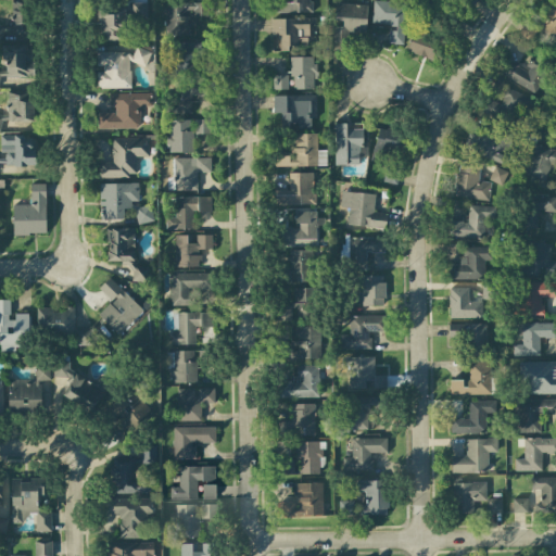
[(311,0),(285,0),(286,2),(272,3),(272,13),(311,13),(311,0)]
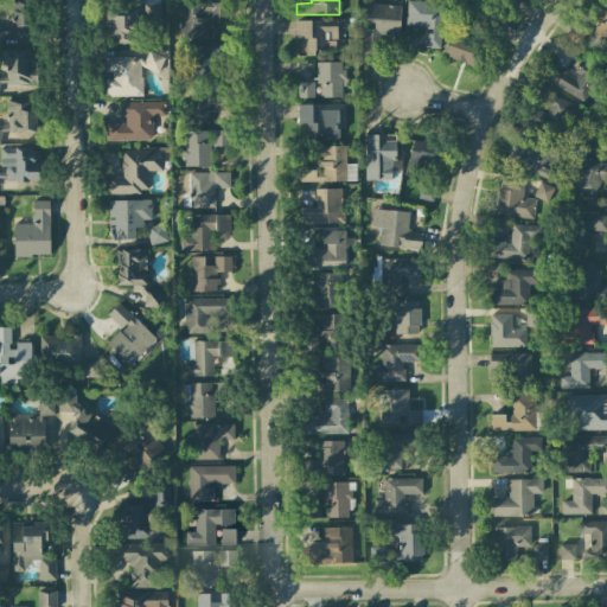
[(599,0),(588,36),(606,42),(606,1),(600,0),(599,0)]
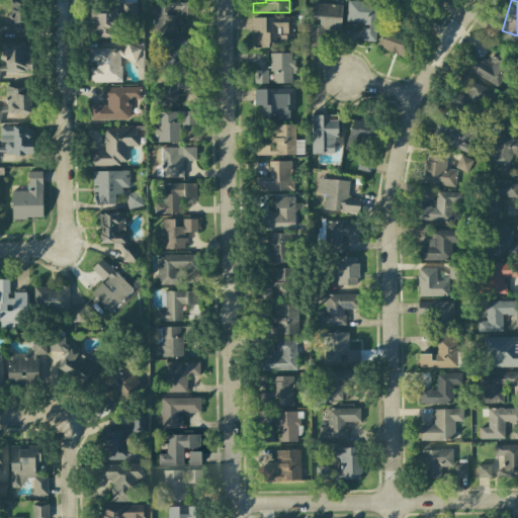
[(362,41),(376,41),(378,3),(347,1),(346,22),(362,23),(362,41)]
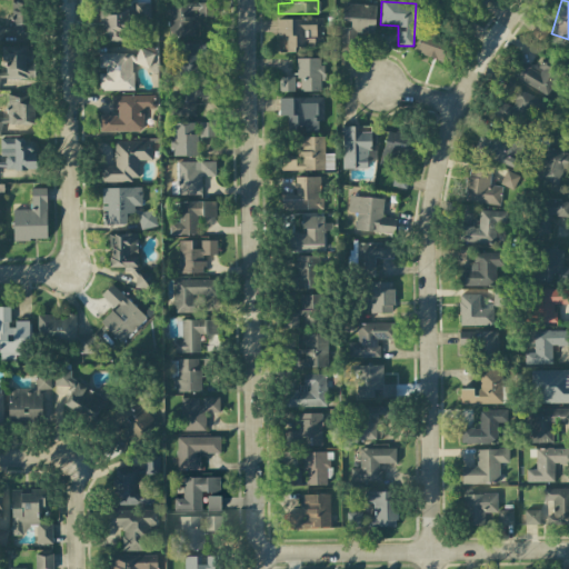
[(1,35),(32,35),(31,3),(12,3),(12,26),(0,26),(0,39),(1,40),(1,35)]
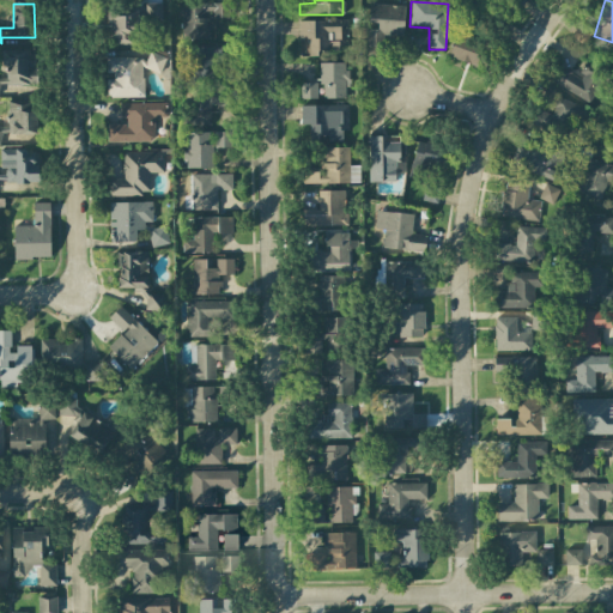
[(145,4),(146,20),(162,19),(162,4),(145,4)]
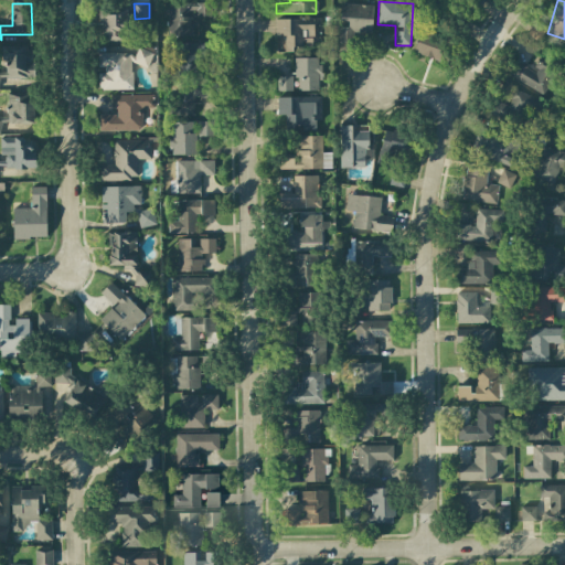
[(168,3),(168,36),(194,36),(194,18),(212,18),(212,3),(168,3)]
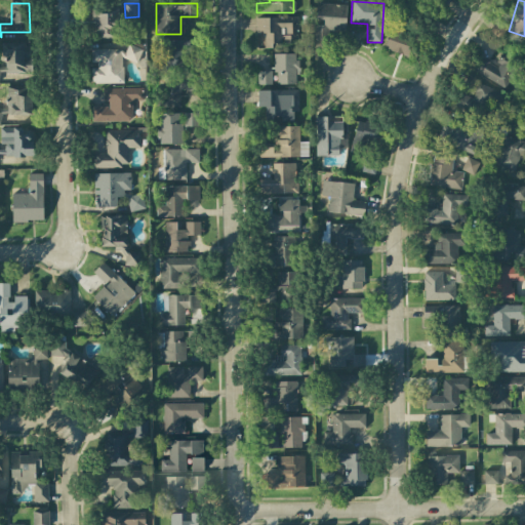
[(346,31),(347,5),(317,4),(316,23),(315,40),(328,41),(329,31),(346,31)]
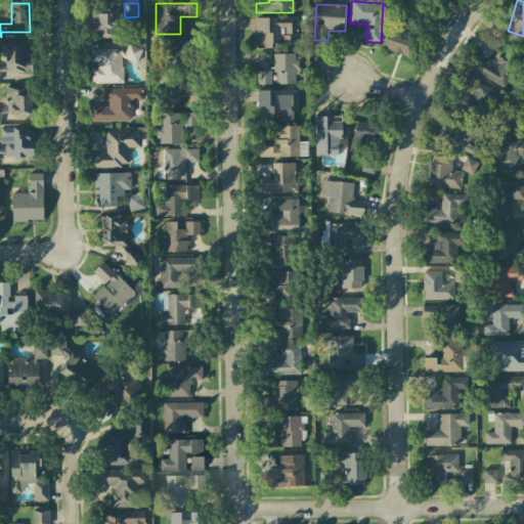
[(93,8),(92,39),(117,39),(118,8),(93,8)]
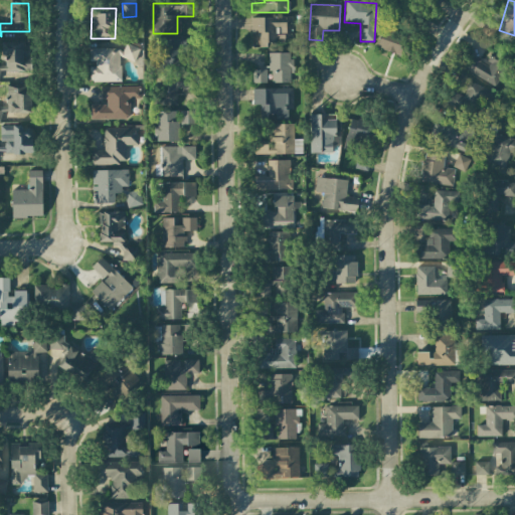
[(292,17),(251,18),(251,33),(260,33),(260,48),(267,47),(267,40),(293,40),(292,17)]
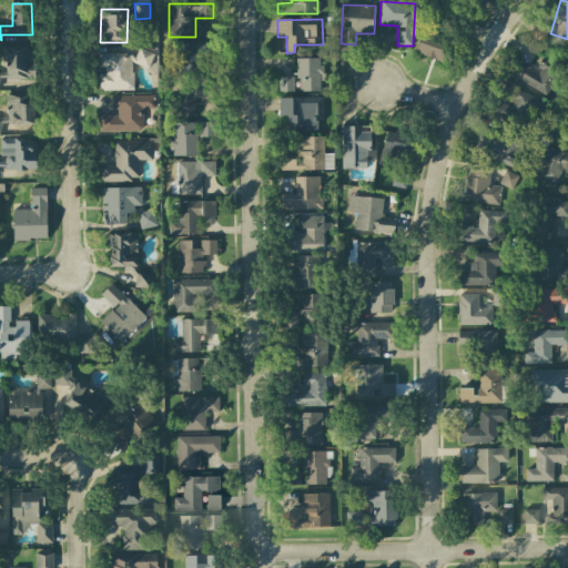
[(176,75),(205,75),(205,43),(175,44),(176,75)]
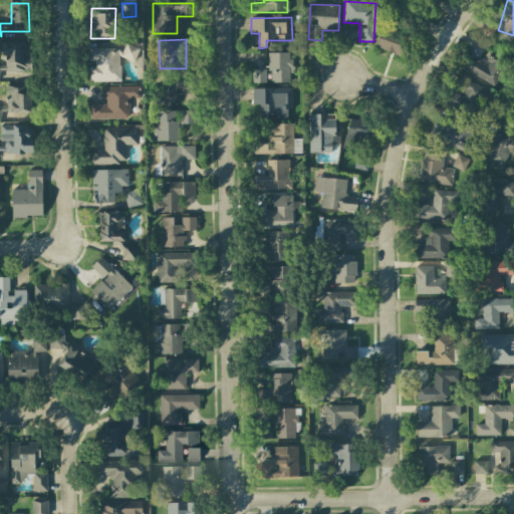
[(2,62),(0,61),(0,71),(31,71),(30,60),(22,60),(22,54),(29,53),(28,42),(1,43),(2,62)]
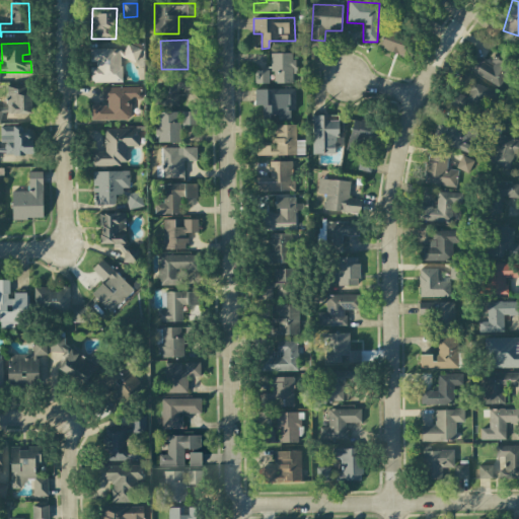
[(272,84),(292,83),(292,75),(295,75),(294,54),(272,54),(272,84)]
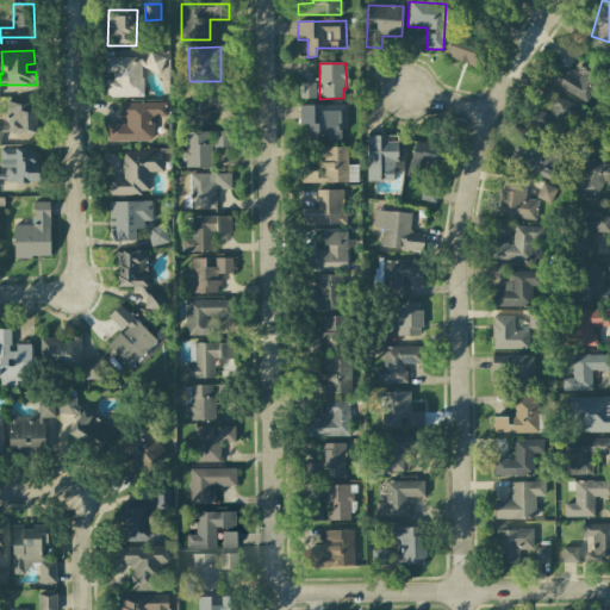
[(547,81),(585,104),(603,74),(584,63),(576,78),(556,66),(547,81)]
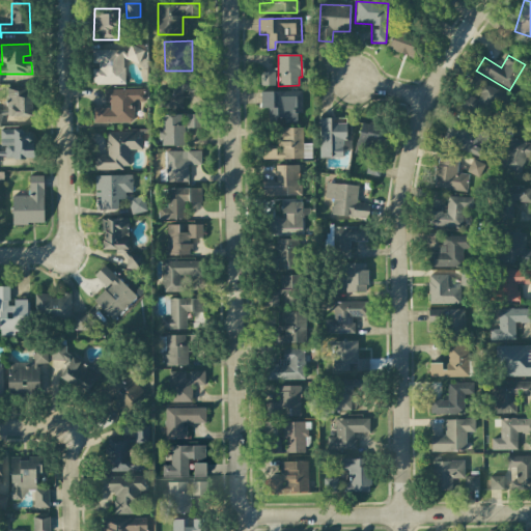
[(261,85),(275,85),(274,72),(260,73),(261,85)]
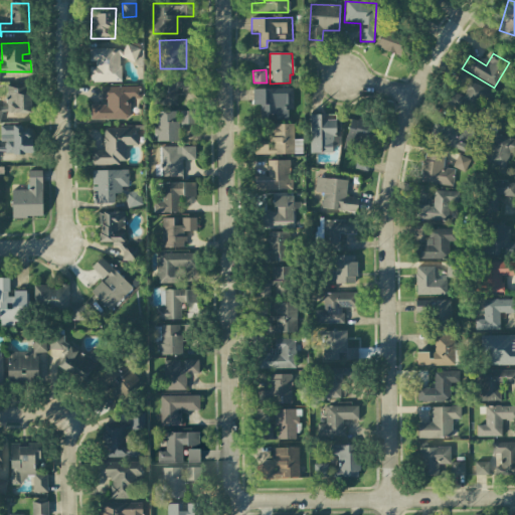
[(177,106),(177,90),(196,90),(196,74),(160,74),(160,106),(177,106)]
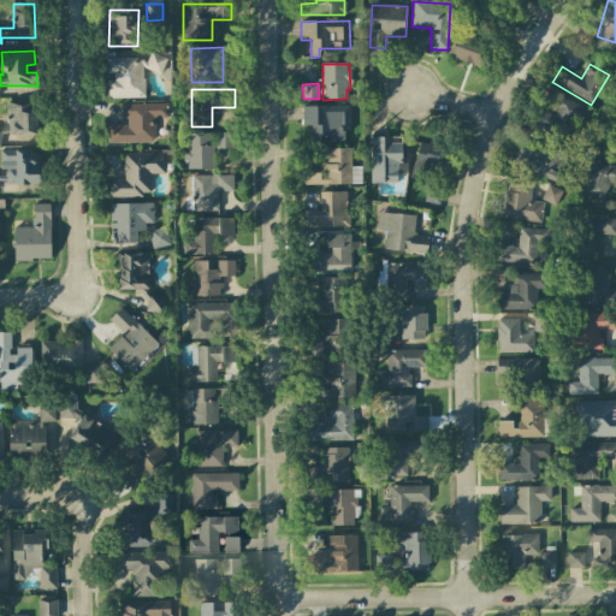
[(572,141),(586,108),(560,96),(552,114),(539,110),(533,124),(572,141)]
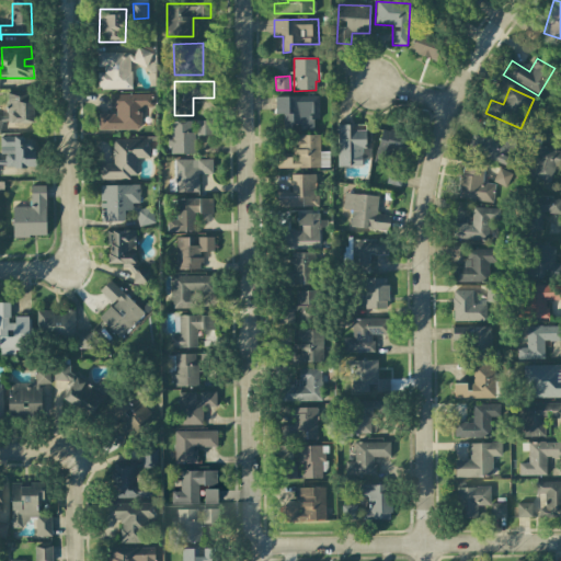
[(33,123),(33,93),(8,94),(9,124),(33,123)]
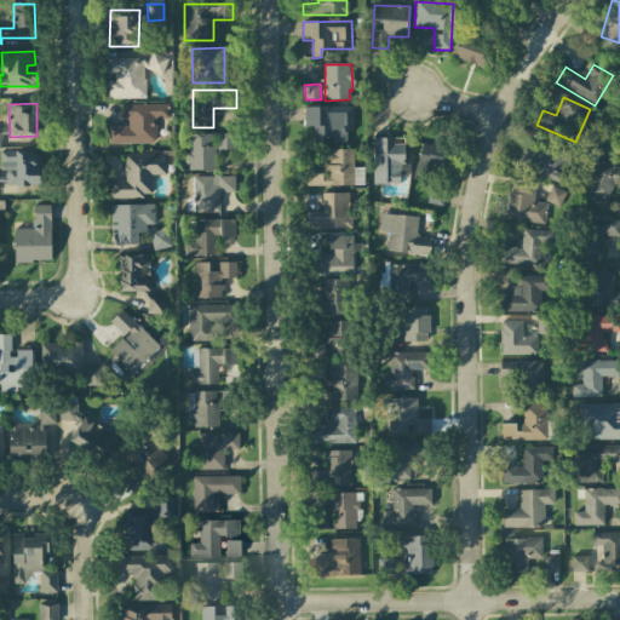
[(109,144),(156,144),(155,119),(168,119),(168,104),(121,105),(121,125),(109,125),(109,144)]
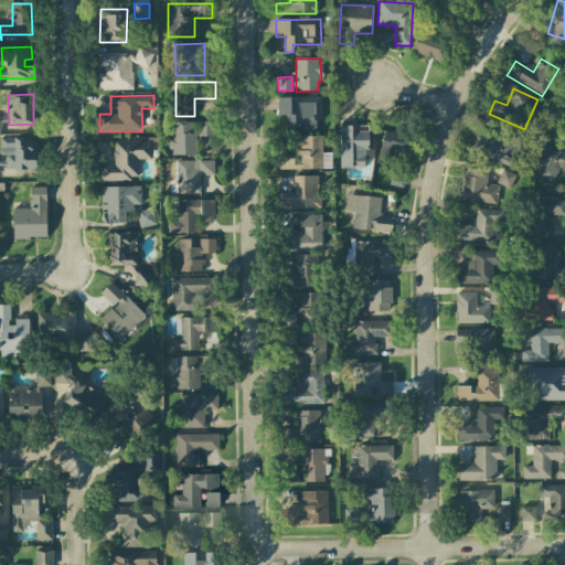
[(321,97),(277,97),(278,116),(285,116),(285,126),(301,126),(301,131),(316,130),(316,121),(321,120),(321,97)]
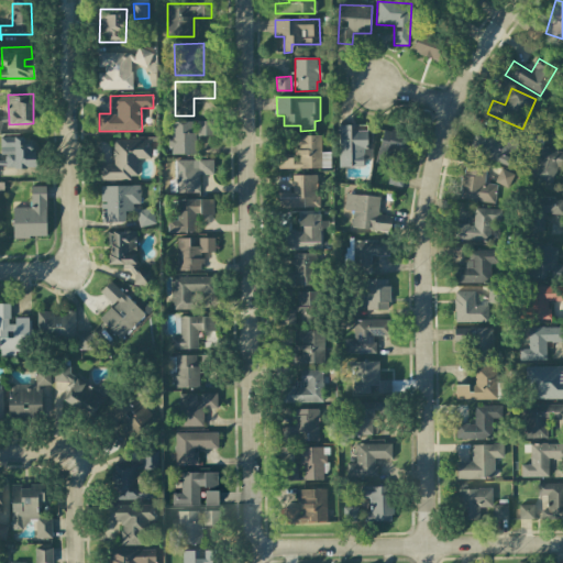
[(214,121),(197,122),(197,136),(214,136),(214,121)]
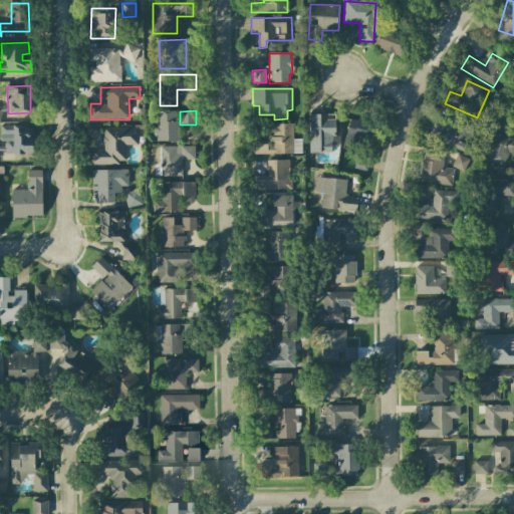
[(156,111),(156,142),(177,142),(177,111),(156,111)]
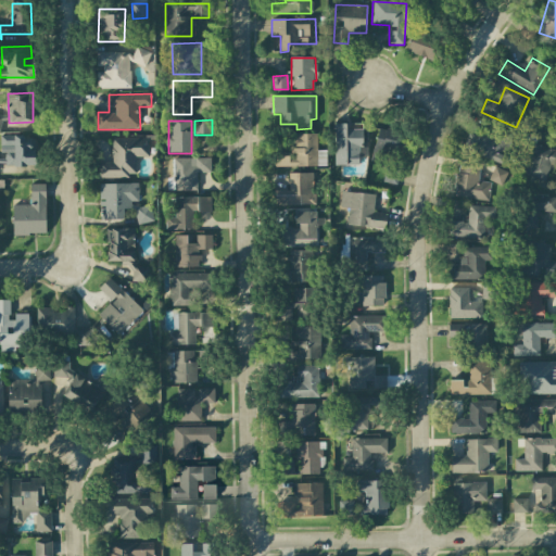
[(502,165),(514,133),(490,123),(484,139),(468,133),(462,150),(502,165)]
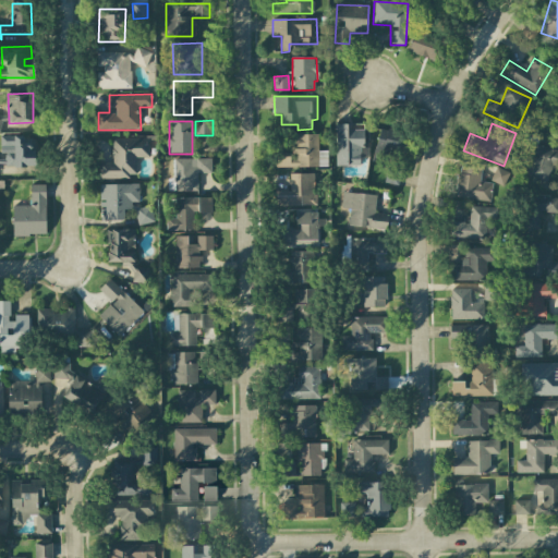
[(337,166),(360,166),(360,147),(363,147),(363,130),(348,130),(348,124),(337,124),(337,166)]
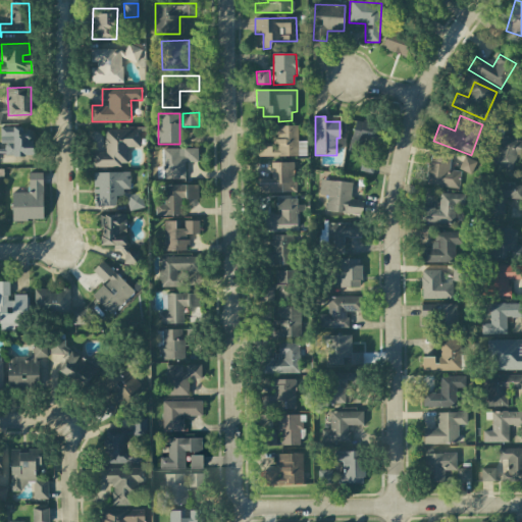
[(349,151),(370,154),(375,124),(354,120),(349,151)]
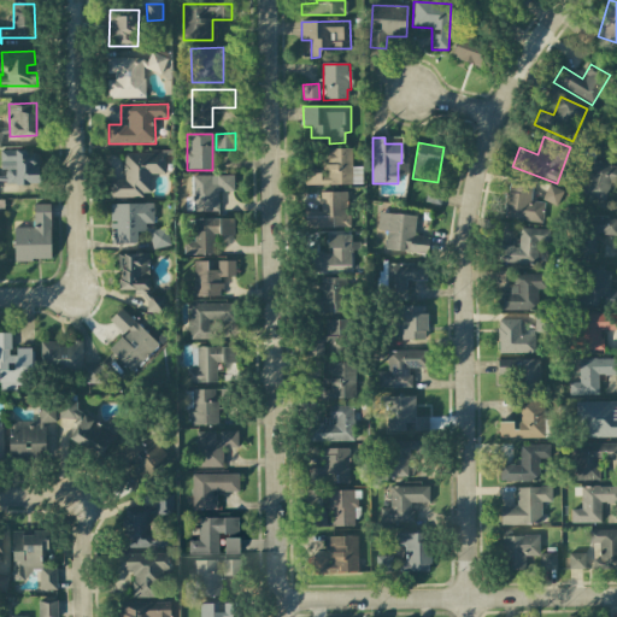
[(352,148),(323,150),(323,172),(305,174),(305,186),(363,184),(362,166),(352,168),(352,148)]
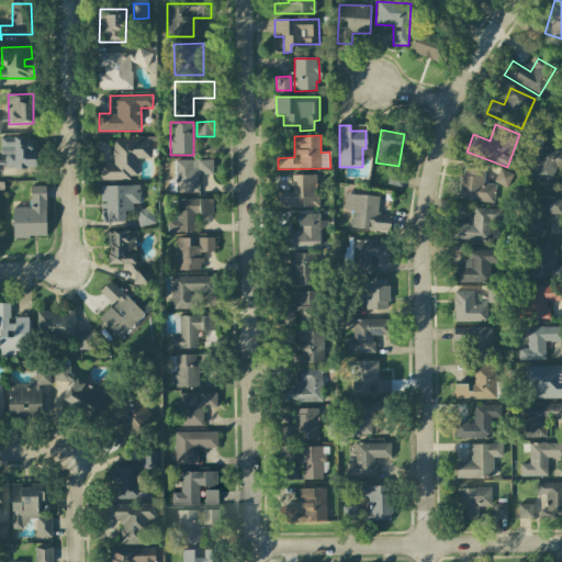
[(0,165),(14,168),(35,168),(35,155),(35,152),(35,142),(18,137),(0,136),(0,149),(0,156),(0,165)]
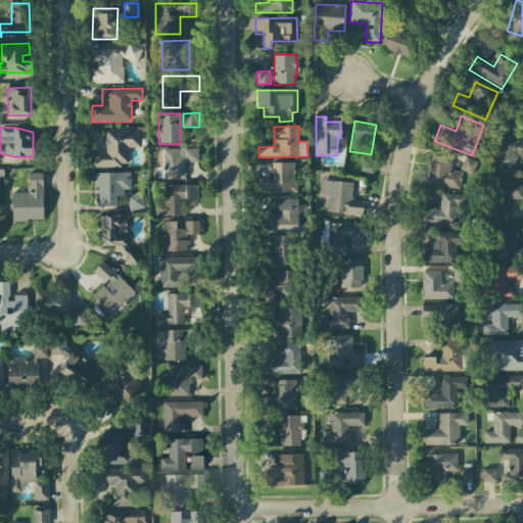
[(128,148),(140,147),(140,130),(104,131),(105,152),(93,153),(93,168),(128,167),(128,148)]
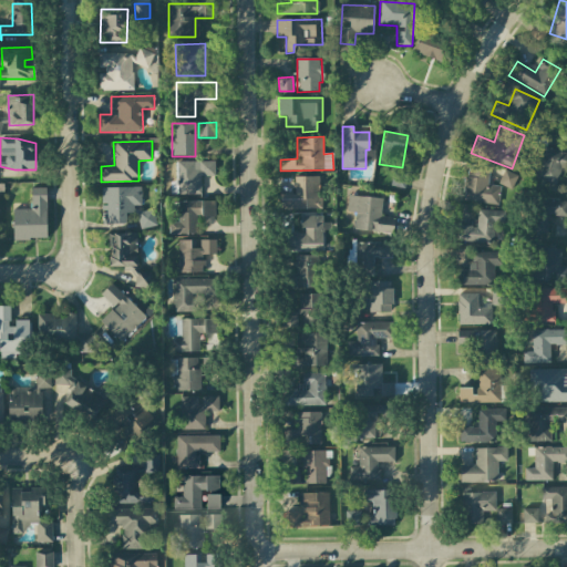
[(558,185),(563,172),(566,173),(566,153),(544,147),(535,178),(558,185)]
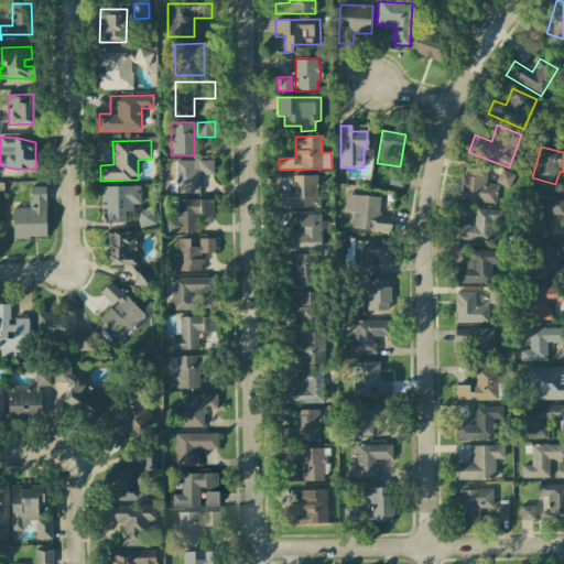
[(199,194),(201,175),(214,175),(214,161),(176,161),(175,193),(199,194)]
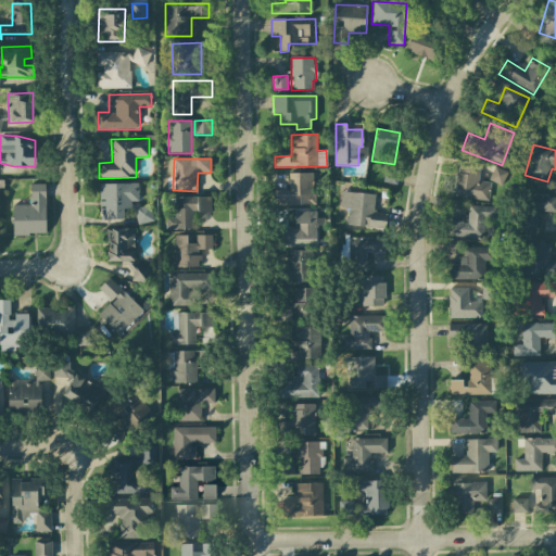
[(480,168),(457,166),(455,198),(489,200),(491,182),(479,181),(480,168)]
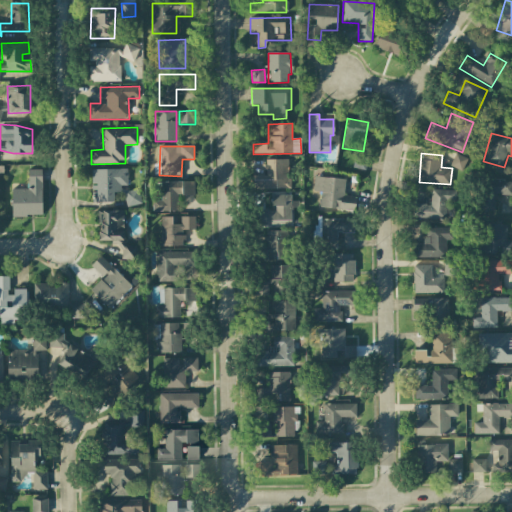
[(462,171),(467,158),(455,153),(450,166),(462,171)]
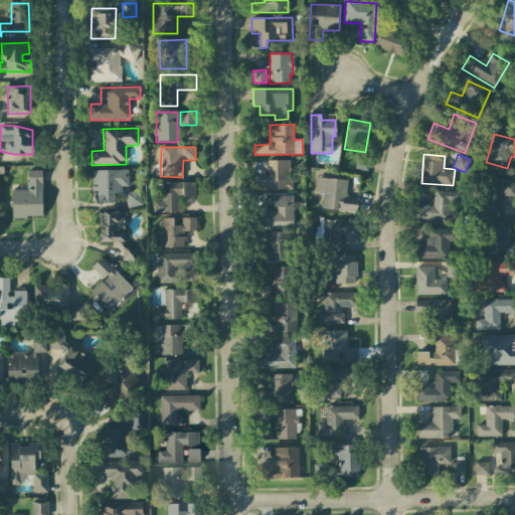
[(268,161),(268,176),(253,177),(253,190),(291,189),(291,160),(268,161)]
